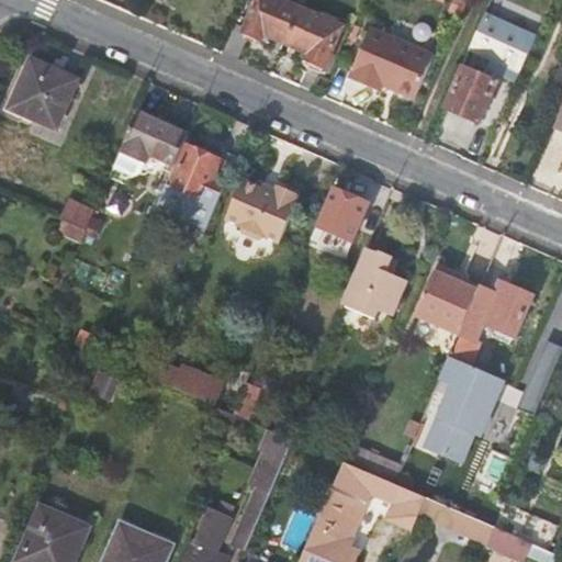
[(258,0),(247,25),(238,21),(224,53),(240,58),(250,34),(265,40),(267,34),(288,43),(304,7),(288,0),(258,0)]
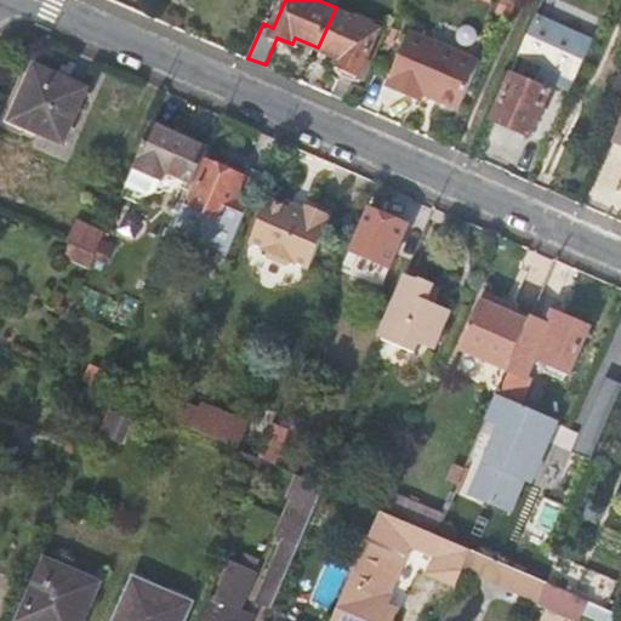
[(382,28),(336,7),(318,47),(342,57),(339,63),(363,74),(382,28)]
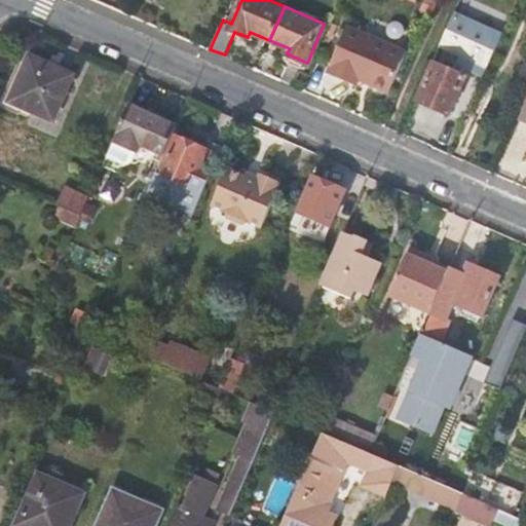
[(420,99),(451,113),(467,75),(462,73),(464,67),(483,75),(501,32),(454,12),(441,44),(460,52),(454,69),(436,62),(420,99)]
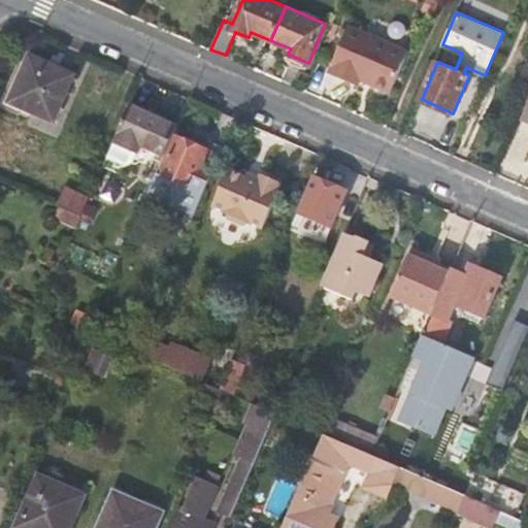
[(409,51),(350,25),(329,73),(359,86),(361,79),(391,93),(409,51)]
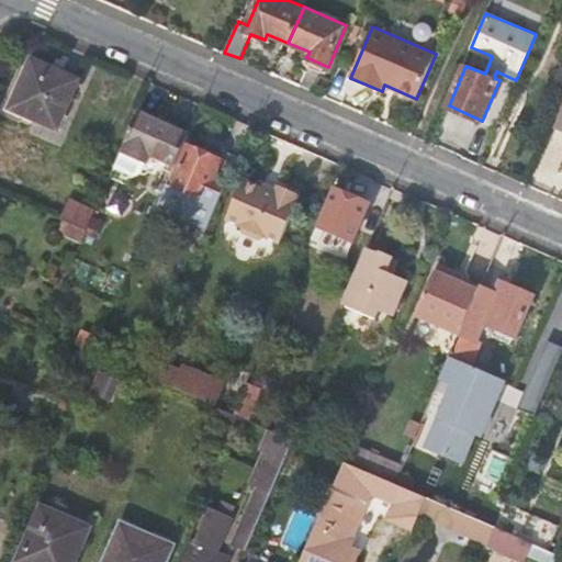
[(10,105),(59,126),(80,78),(32,57),(10,105)]
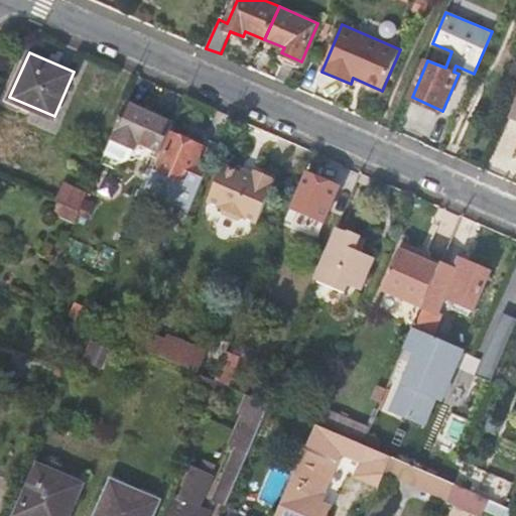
[(175,120),(128,100),(111,137),(105,151),(119,157),(129,156),(133,147),(136,148),(139,140),(161,151),(175,120)]
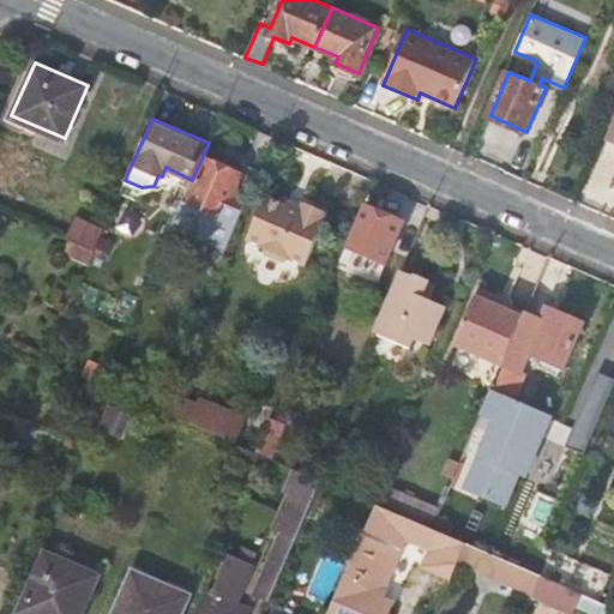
[(208,251),(223,257),(256,181),(245,176),(245,173),(205,156),(186,199),(223,215),(208,251)]
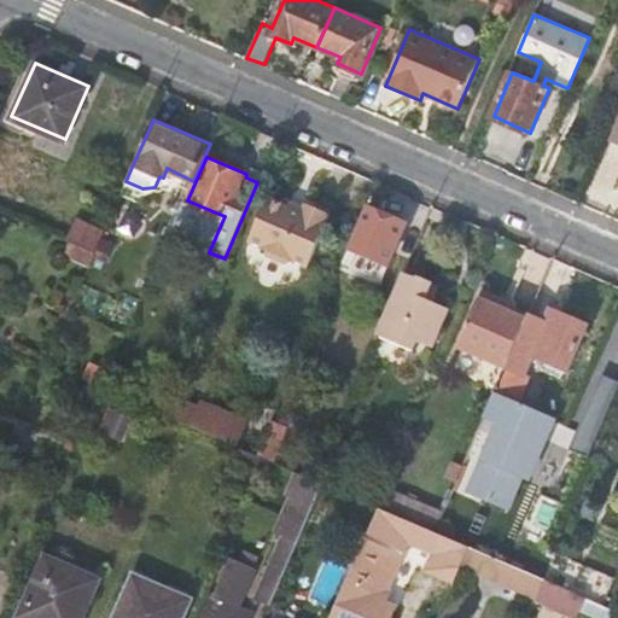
[(250,239),(267,246),(268,254),(285,260),(291,257),(309,264),(328,221),(326,220),(330,211),(307,202),(305,207),(304,210),(289,204),(269,194),(250,239)]
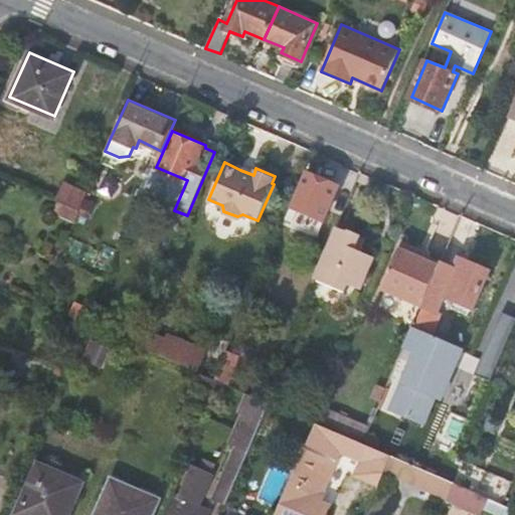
[(176,205),(187,180),(156,167),(146,192),(176,205)]
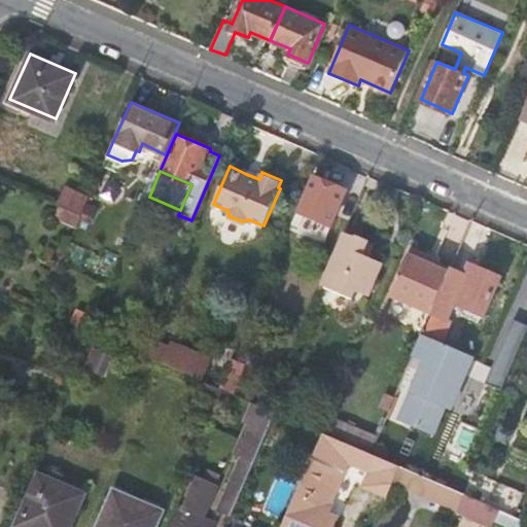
[(295,221),(302,224),(301,227),(326,239),(348,189),(315,175),(295,221)]
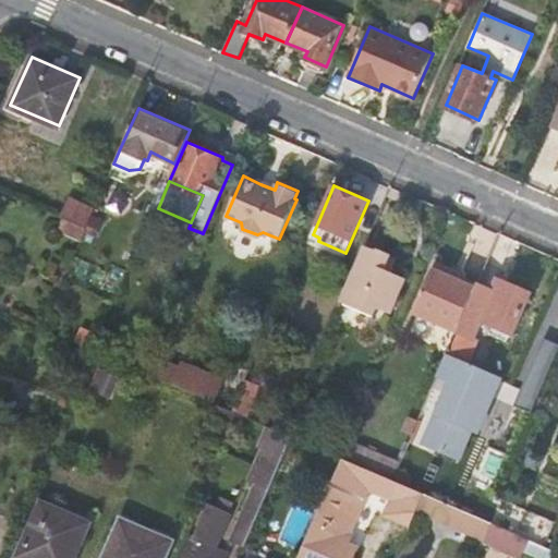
[(71,194),(61,216),(86,227),(95,206),(71,194)]
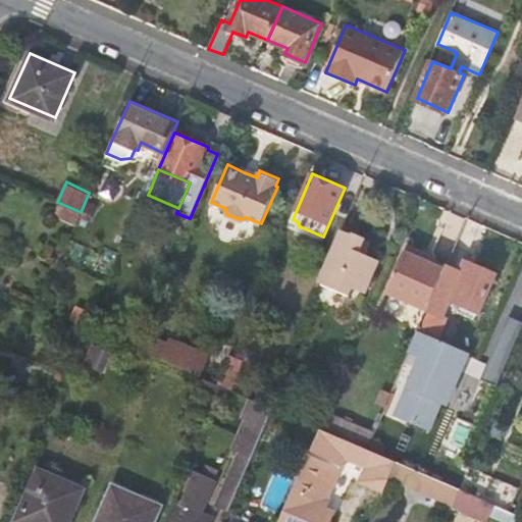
[(53,212),(76,221),(81,212),(57,202),(53,212)]
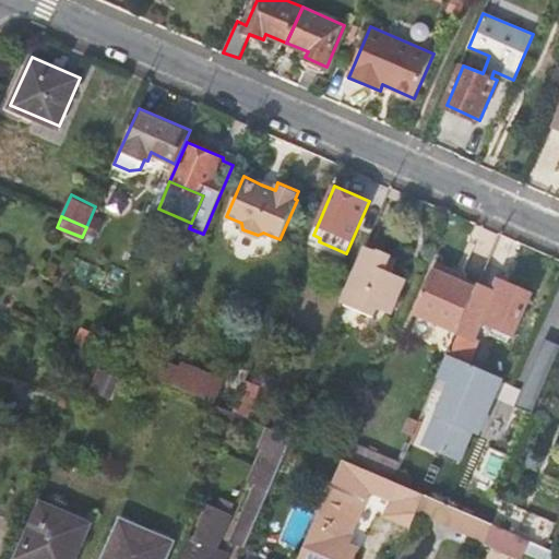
[(391,256),(365,244),(342,298),(375,312),(378,306),(392,311),(407,277),(387,268),(391,256)]
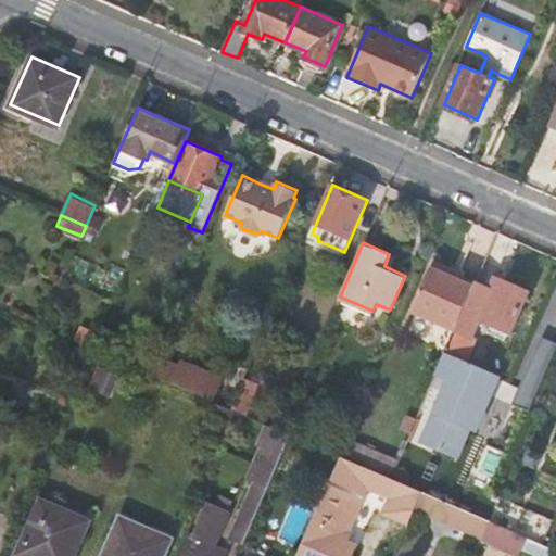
[(414,308),(457,328),(465,310),(476,286),(432,266),(414,308)]
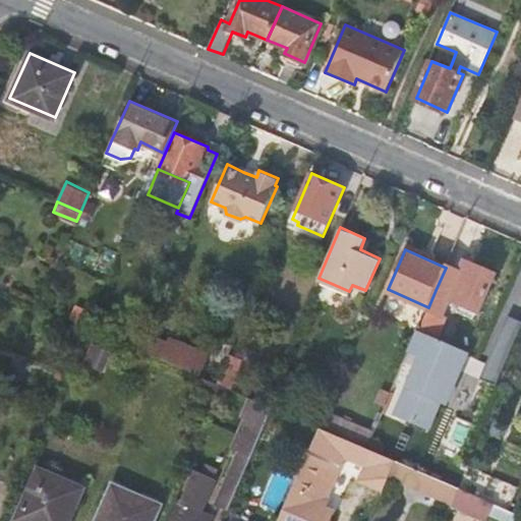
[(459,271),(447,265),(446,268),(436,290),(448,296),(448,298),(450,298),(480,311),(498,273),(465,257),(459,271)]
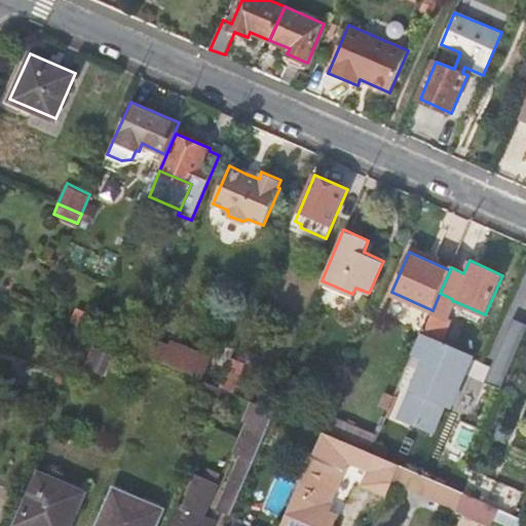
[(452,299),(440,293),(433,310),(448,317),(454,301),(452,301),(452,299)]
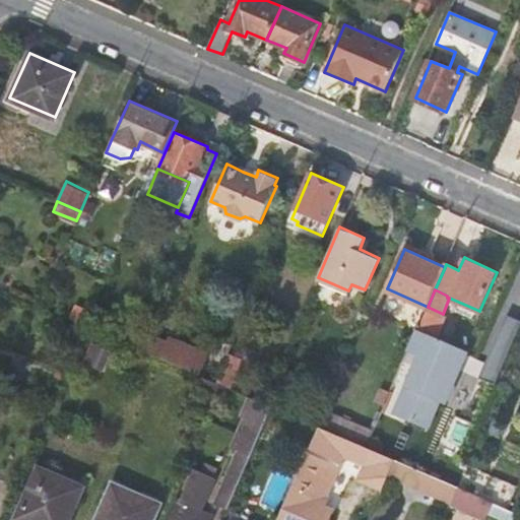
[(78,306),(72,318),(87,325),(92,312),(78,306)]
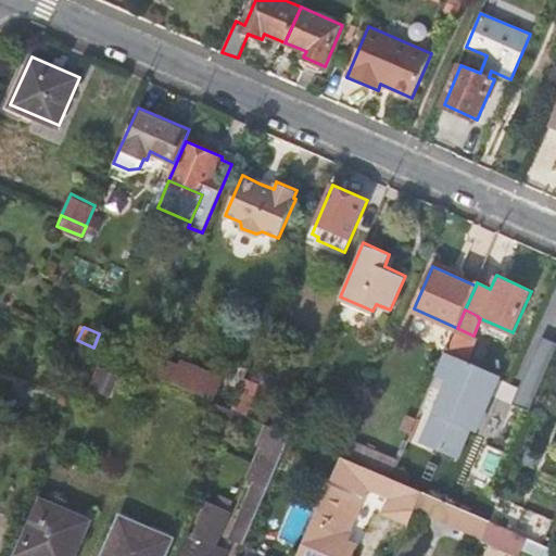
[(474,336),(457,328),(446,351),(468,361),(478,338),(474,336)]
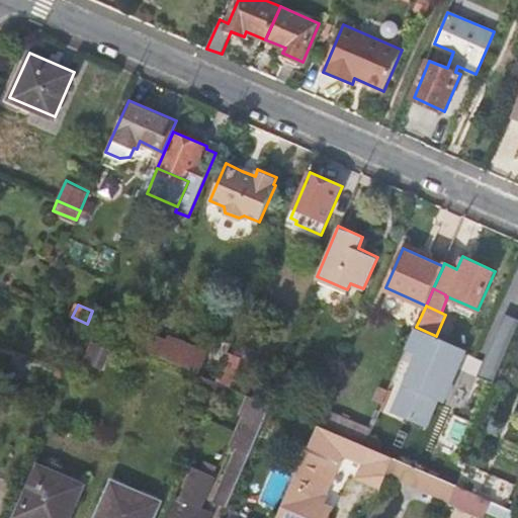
[(496,378),(517,327),(517,317),(506,312),(480,371),(496,378)]
